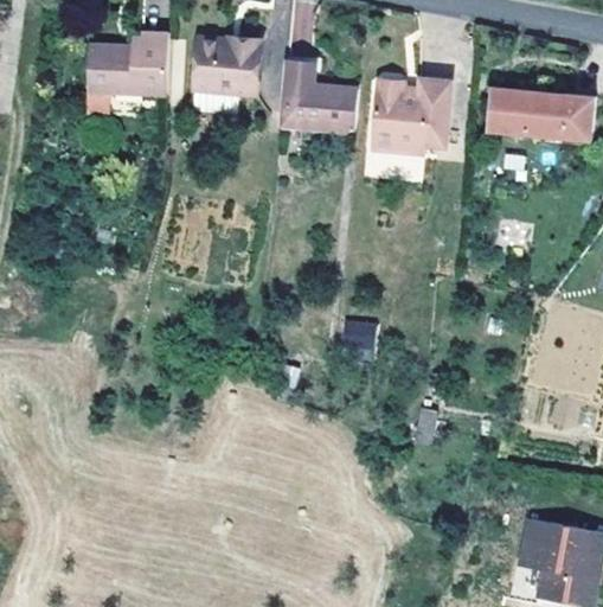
[(167,48),(167,32),(139,31),(139,46),(167,48)]
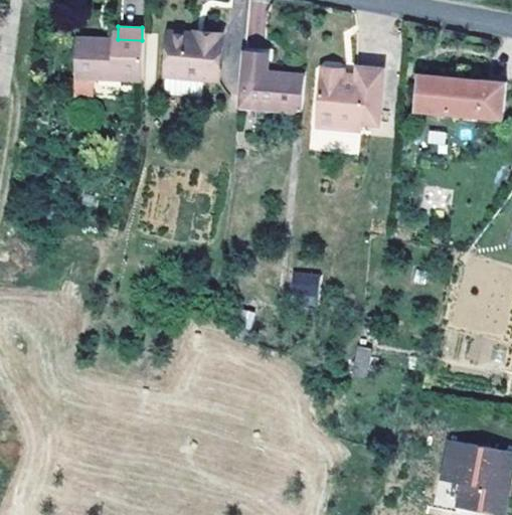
[(163,74),(202,77),(216,79),(220,34),(200,32),(200,37),(192,36),(188,35),(188,33),(167,31),(163,74)]
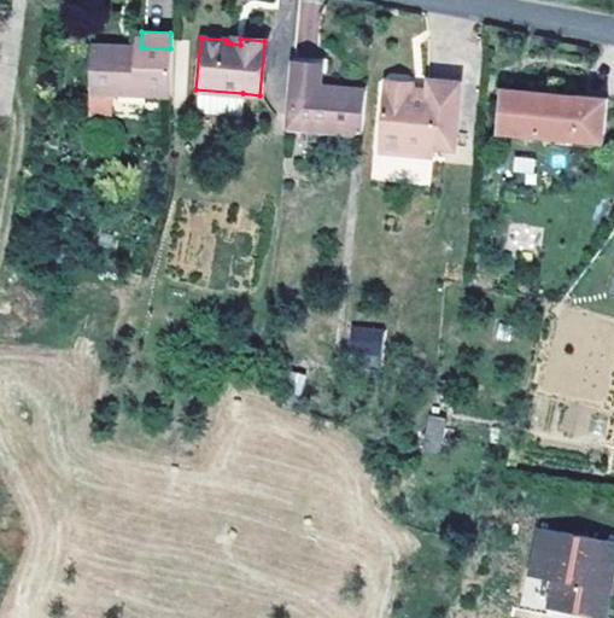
[(168,104),(170,48),(141,47),(141,56),(134,56),(134,47),(113,46),(91,45),(89,77),(88,101),(168,104)]
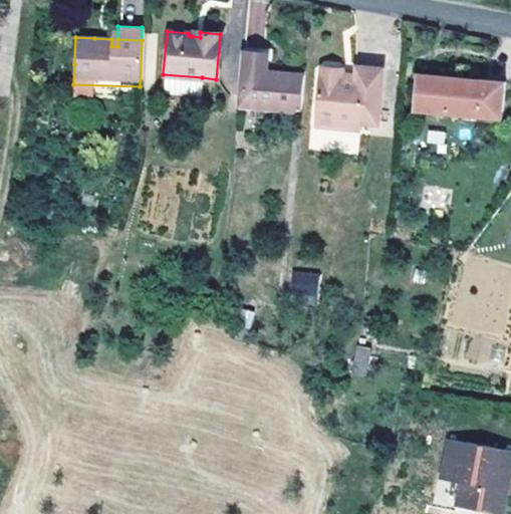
[(299,111),(302,75),(263,71),(265,53),(241,51),(236,105),(299,111)]
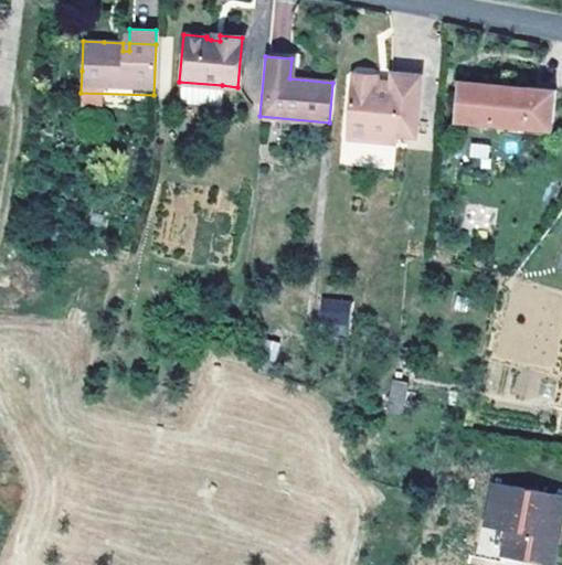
[(414,137),(420,75),(389,72),(389,82),(375,81),(370,74),(356,73),(350,78),(345,139),(394,142),(395,136),(414,137)]
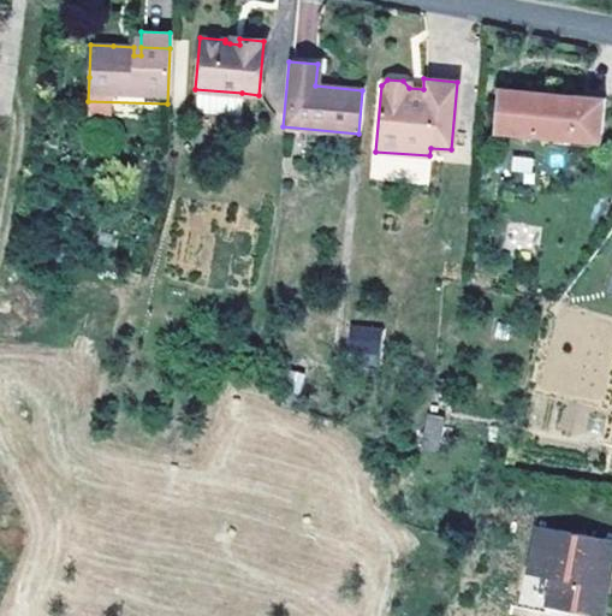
[(239,114),(242,93),(195,89),(194,111),(239,114)]
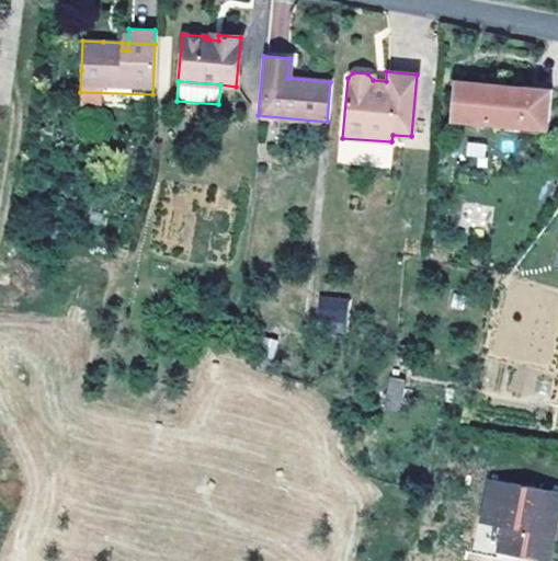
[(545,130),(549,89),(470,82),(469,88),(452,87),(448,121),(545,130)]
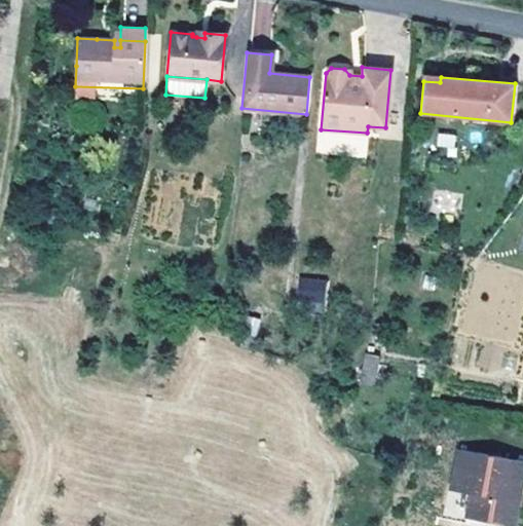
[(294,276),(293,308),(322,310),(324,278),(294,276)]
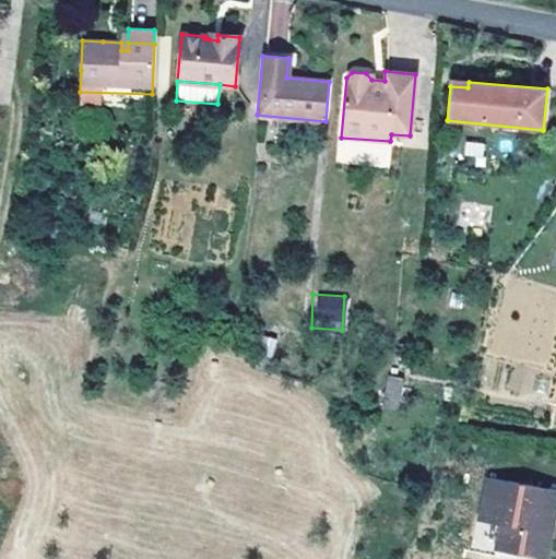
[(395,408),(401,378),(389,375),(382,406),(395,408)]
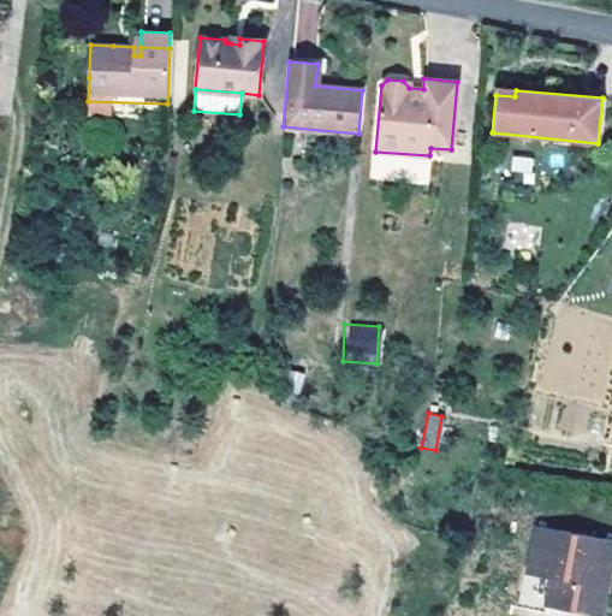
[(594,615),(604,562),(608,563),(611,540),(611,539),(596,537),(536,525),(528,570),(552,574),(546,605),(589,614),(594,615)]
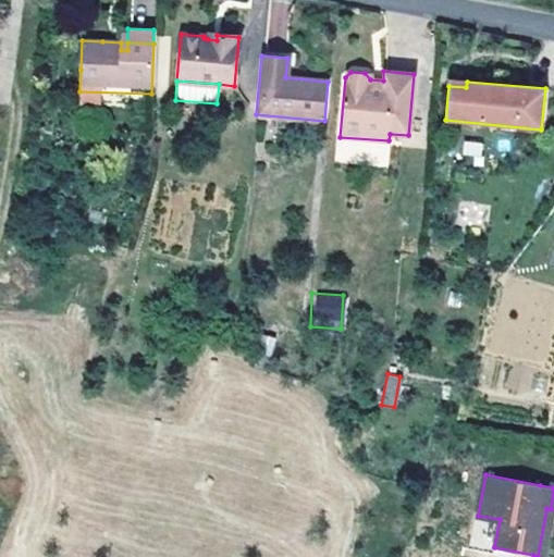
[(471,520),(468,546),(487,547),(490,522),(471,520)]
